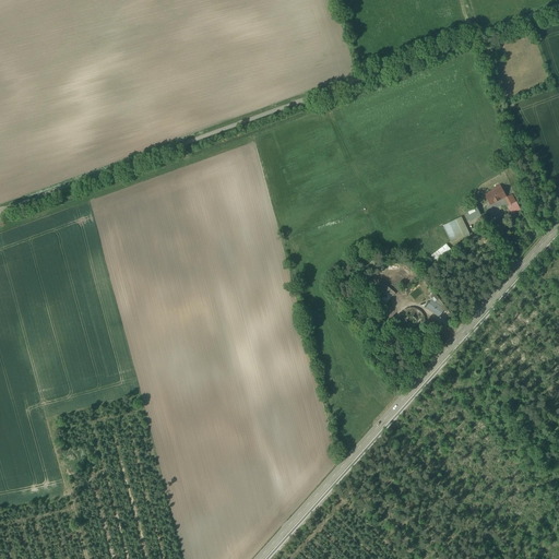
[(492,191),(485,195),(490,205),(506,197),(500,186),(492,190),(492,191)]
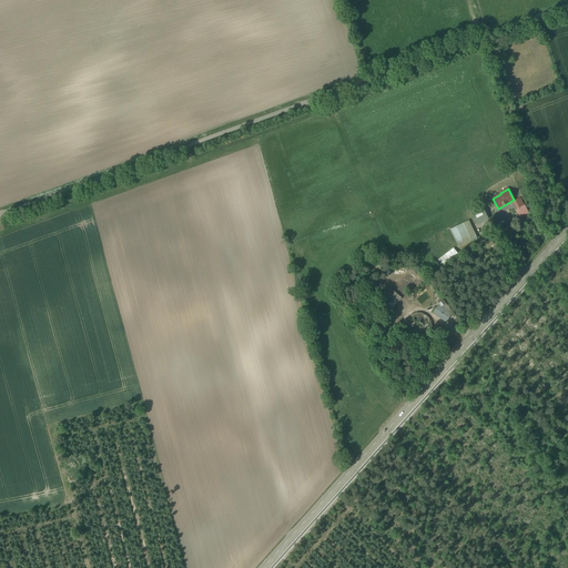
[(513,202),(517,210),(523,206),(518,199),(513,202)]
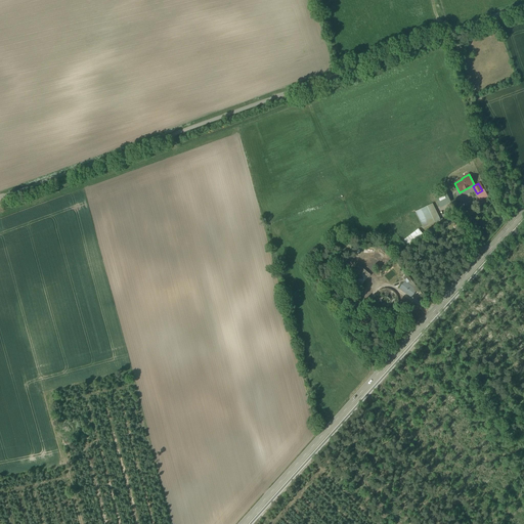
[(477,193),(476,193),(480,201),(487,197),(484,189),(482,190),(477,193)]
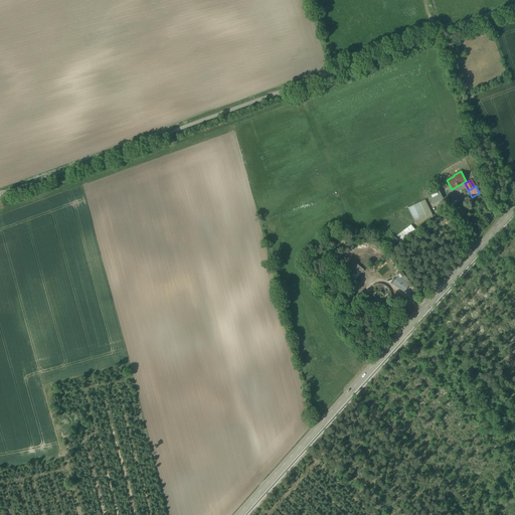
[(438,189),(426,193),(432,205),(442,200),(438,189)]
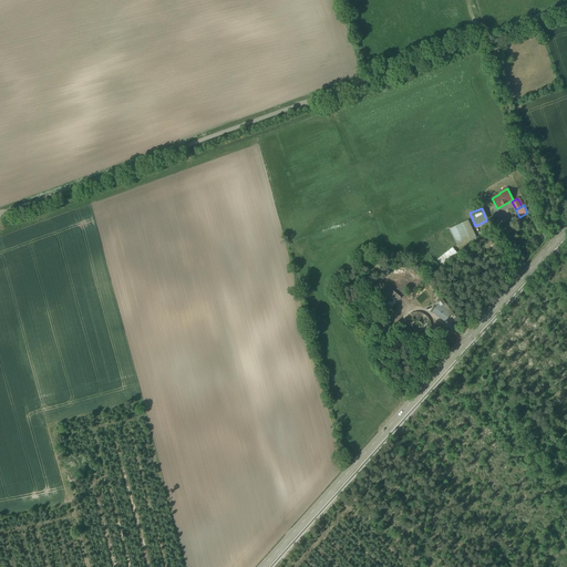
[(478,240),(470,222),(452,230),(461,249),(478,240)]
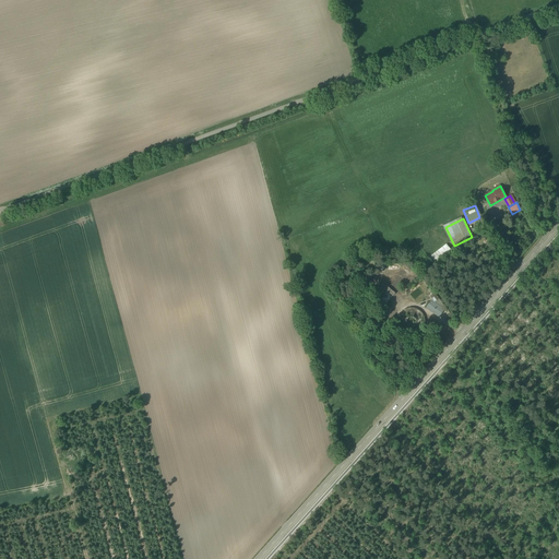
[(394,293),(383,284),(372,298),(383,307),(394,293)]
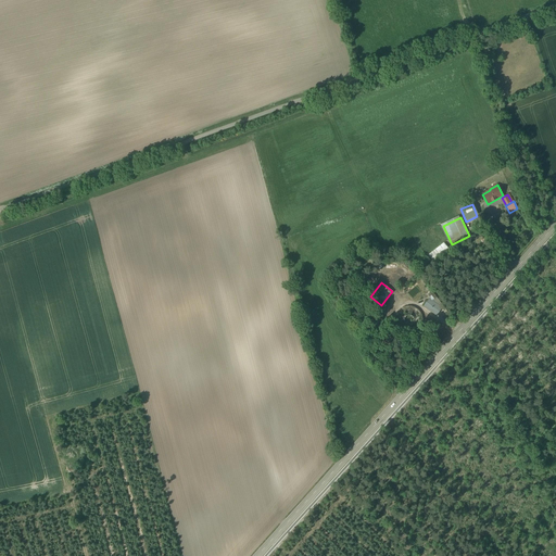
[(428,294),(432,301),(437,298),(431,291),(428,294)]
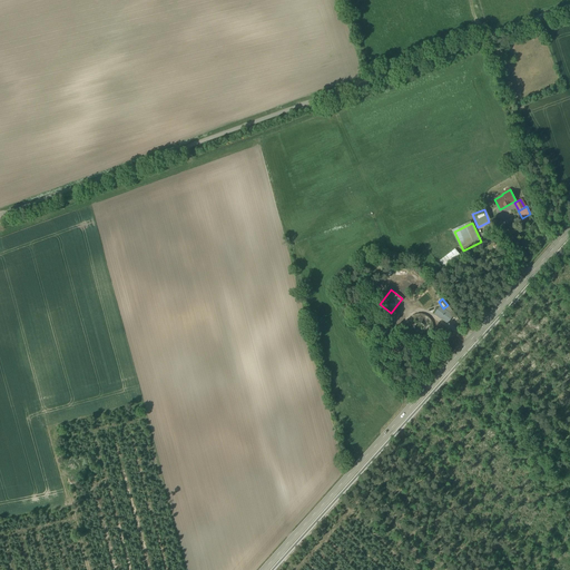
[(440,306),(434,314),(448,323),(453,315),(440,306)]
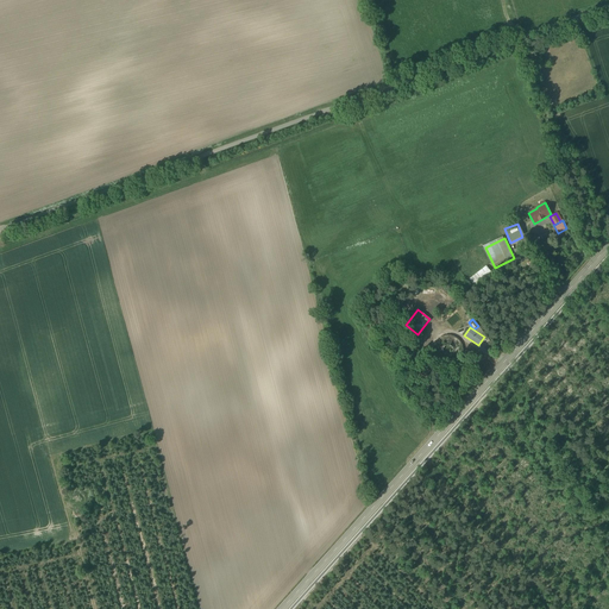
[(433,349),(433,352),(433,355),(434,358),(437,360),(438,362),(441,364),(444,365),(446,365),(450,365),(452,365),(456,364),(458,363),(459,360),(462,358),(463,355),(463,352),(463,350),(463,346),(462,344),(460,341),(458,339),(456,337),(453,336),(450,336),(447,336),(444,336),(441,337),(439,339),(437,340),(434,343),(433,346),(433,349)]
